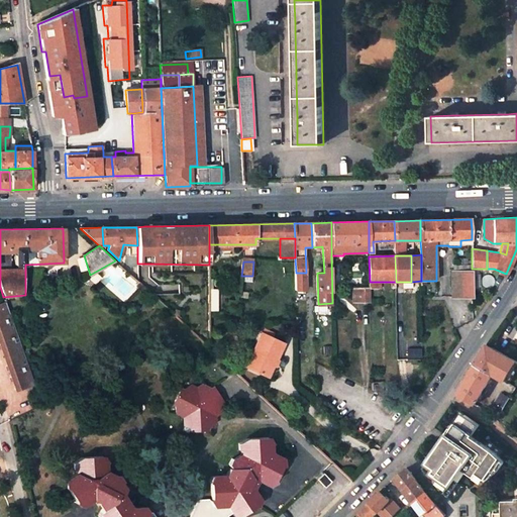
[(472,270),(452,270),(452,298),(473,297),(472,270)]
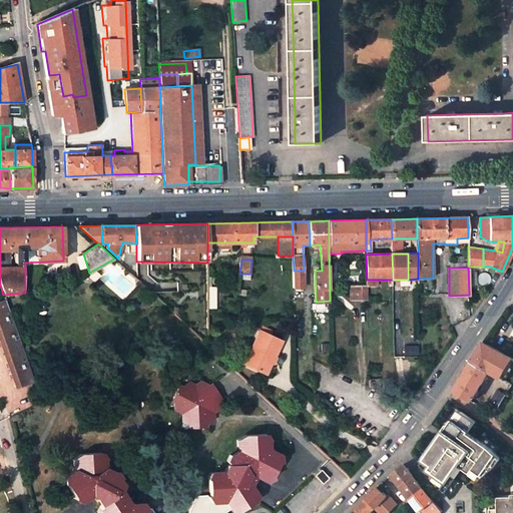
[(367,287),(353,287),(353,300),(368,300),(367,287)]
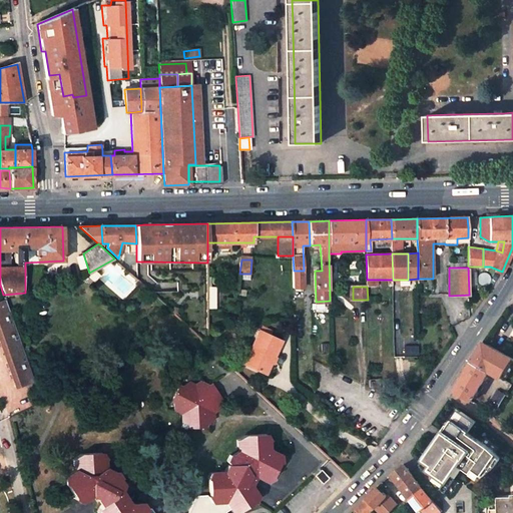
[(216,309),(215,288),(207,288),(208,309),(216,309)]
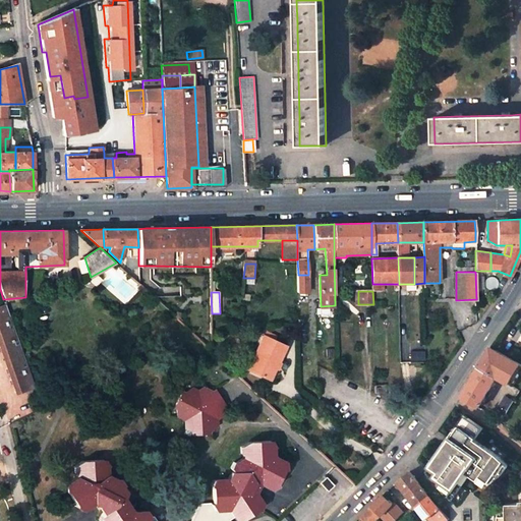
[(0,306),(0,344),(16,393),(35,387),(5,304),(0,306)]
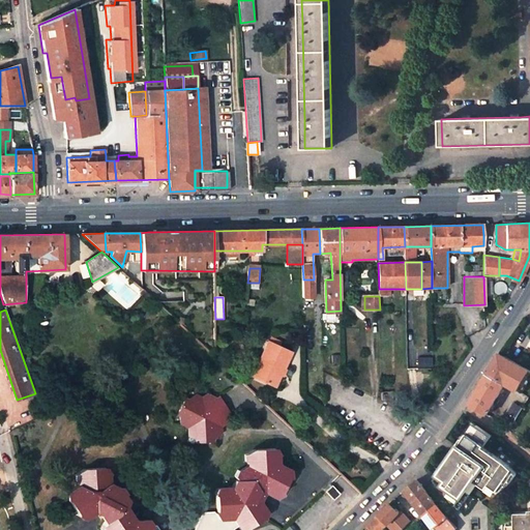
[(283,342),(271,336),(268,342),(280,347),(283,342)]
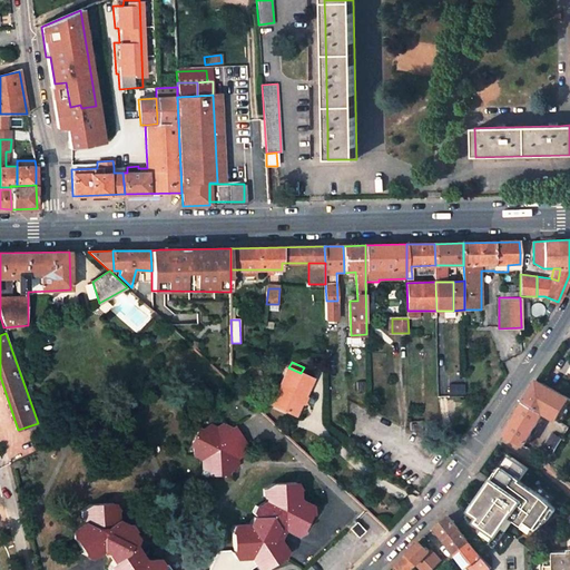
[(301,373),(288,367),(281,384),(285,386),(276,405),(297,415),(314,379),(301,373)]
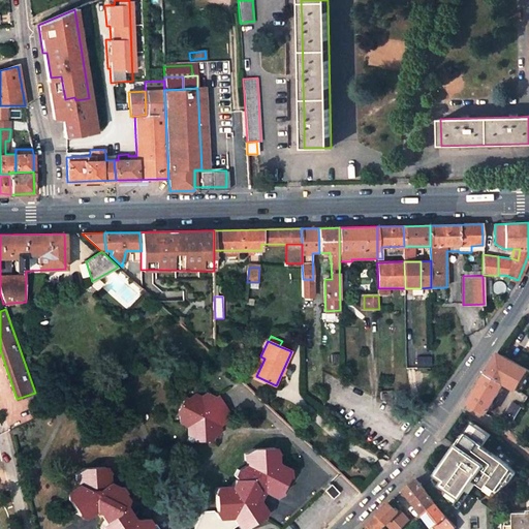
[(517,391),(528,370),(498,353),(487,374),(504,383),(517,391)]
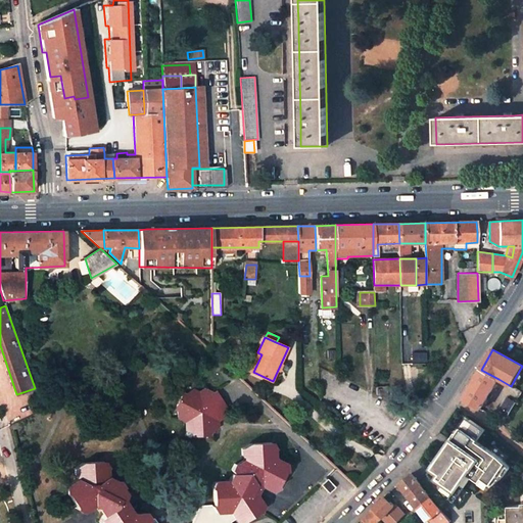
[(257,352),(249,371),(253,372),(262,354),(257,352)]
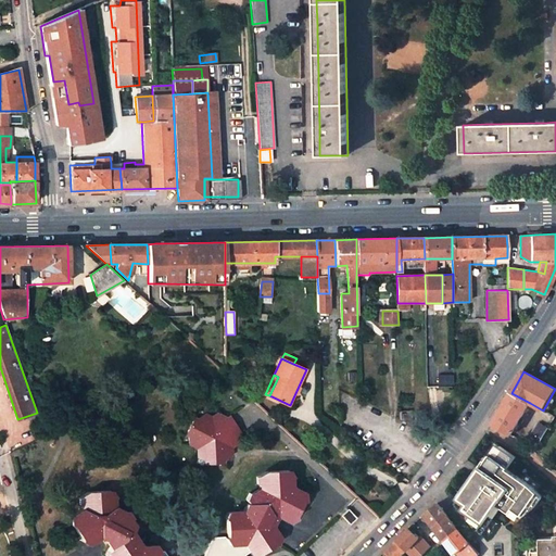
[(548,414),(555,400),(555,389),(543,411),(548,414)]
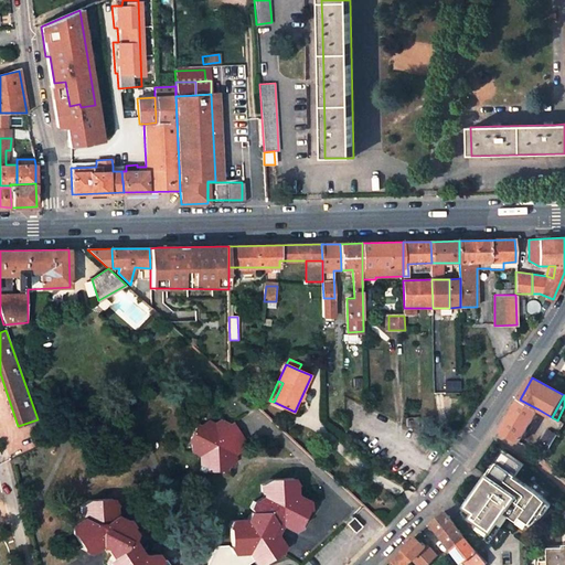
[(502,430),(520,440),(539,409),(520,400),(502,430)]
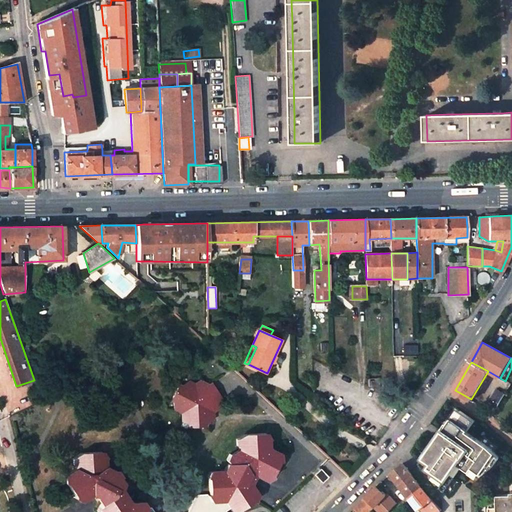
[(380,392),(379,378),(369,378),(369,386),(380,392)]
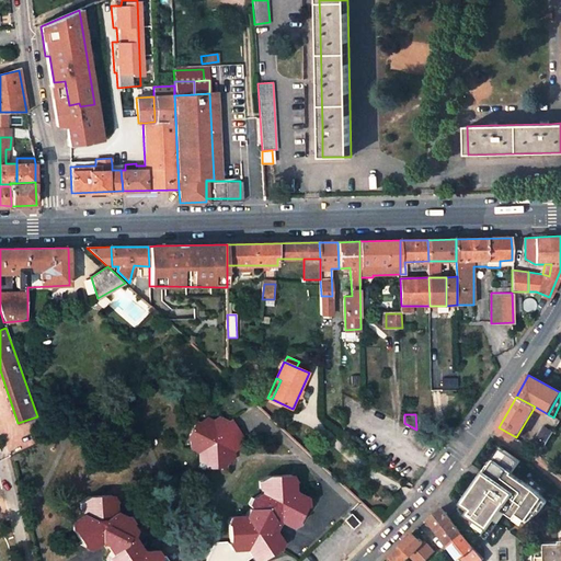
[(233,450),(240,447),(239,438),(242,436),(232,421),(230,422),(220,418),(215,421),(208,419),(201,423),(196,422),(187,438),(190,439),(191,448),(199,451),(201,461),(207,465),(208,468),(226,467),(225,465),(233,459),(233,450)]
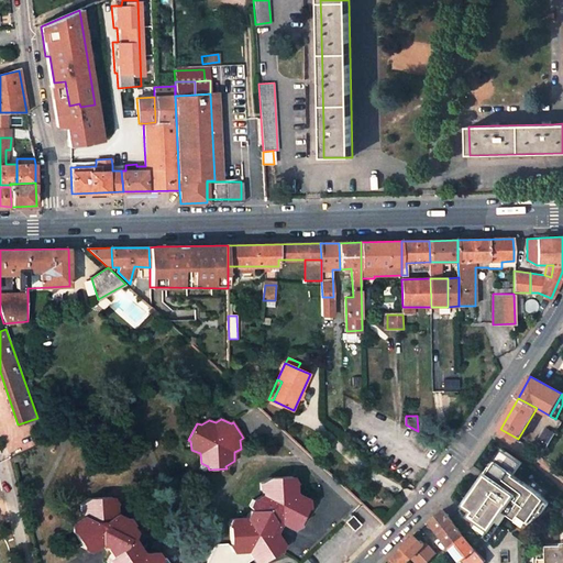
[(555,433),(545,428),(537,444),(545,450),(555,433)]
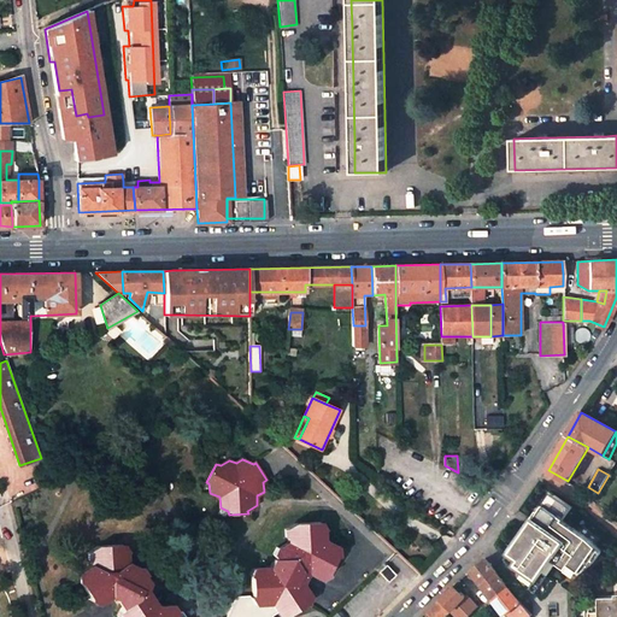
[(517,545),(507,558),(533,588),(553,559),(568,569),(571,565),(583,574),(593,565),(603,552),(591,540),(564,522),(574,507),(556,495),(547,509),(544,505),(540,511),(534,521),(539,523),(532,534),(527,530),(517,545)]
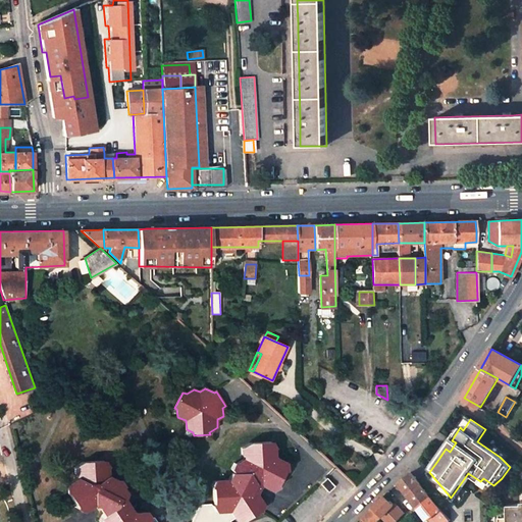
[(436,460),(437,461),(446,449),(450,452),(456,442),(452,440),(457,432),(456,432),(436,460)]
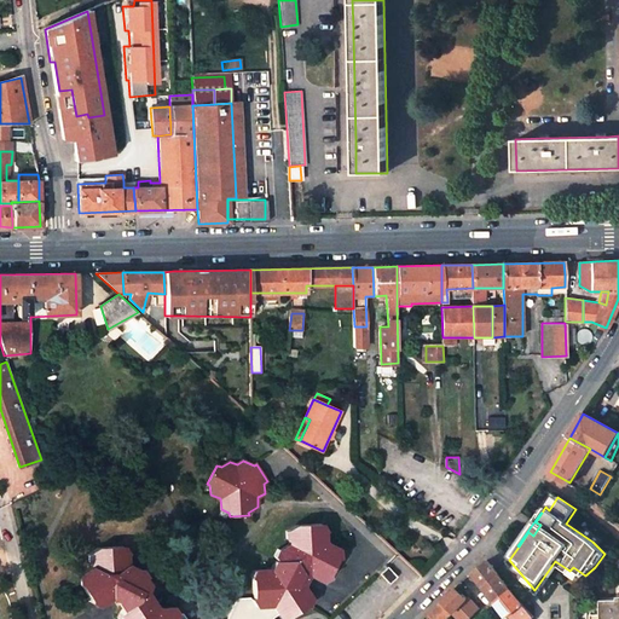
[(138,570),(128,565),(126,554),(128,553),(123,547),(100,548),(88,555),(88,562),(91,562),(92,567),(79,574),(79,584),(82,583),(92,600),(91,602),(97,605),(111,597),(117,600),(122,608),(117,618),(272,618),(278,614),(281,618),(289,618),(289,615),(306,605),(308,606),(311,599),(302,585),(307,574),(322,582),(329,578),(328,576),(337,557),(340,557),(340,549),(324,542),(324,531),(325,530),(322,524),(296,525),(285,531),(285,539),(289,538),(289,544),(281,549),(278,549),(275,555),(278,561),(273,561),(270,570),(255,570),(252,578),(253,578),(255,597),(252,600),(250,599),(237,599),(227,618),(186,618),(183,614),(177,614),(173,607),(157,607),(146,590),(149,584),(144,577),(146,576),(143,568),(138,570)]
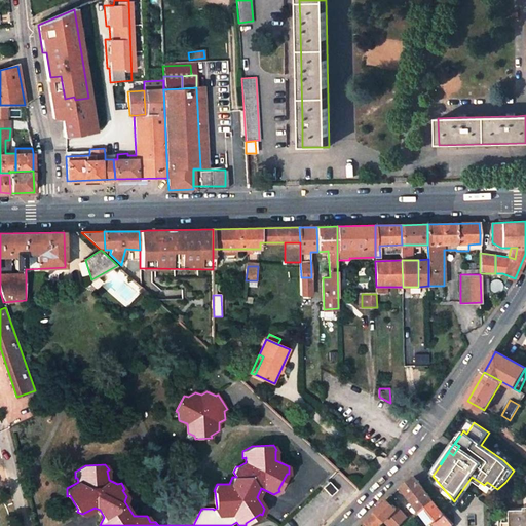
[(415,477),(403,487),(422,513),(435,501),(415,477)]
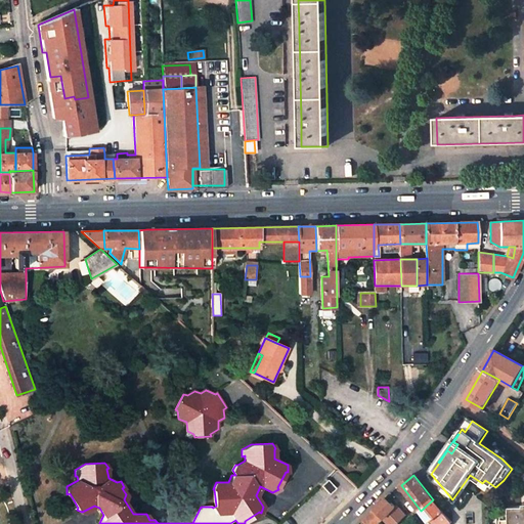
[(336,488),(329,480),(322,486),(330,494),(336,488)]
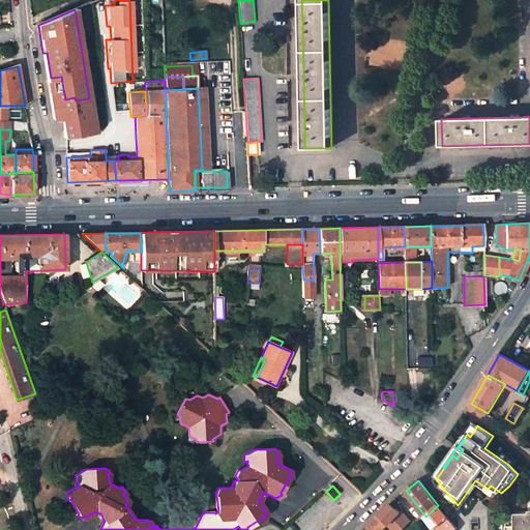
[(392,529),(401,529),(411,520),(403,511),(401,513),(390,503),(366,527),(369,529),(382,529),(388,525),(392,529)]
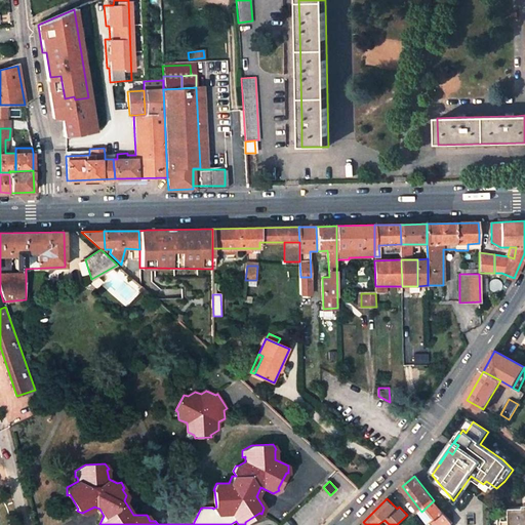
[(452,524),(454,524),(435,499),(434,500),(421,512),(431,524),(452,524)]
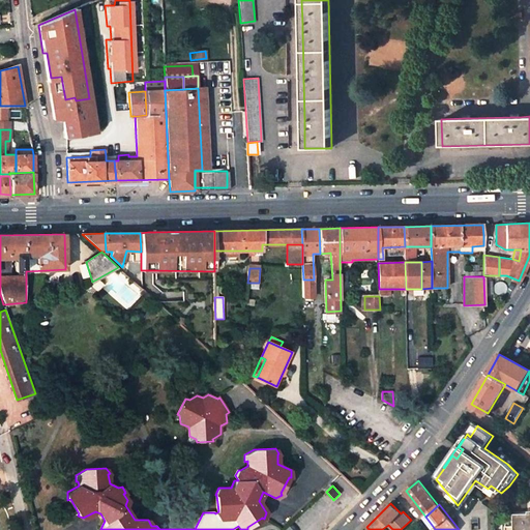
[(509,526),(505,529),(529,529),(529,516),(529,513),(514,513),(514,526),(509,526)]
